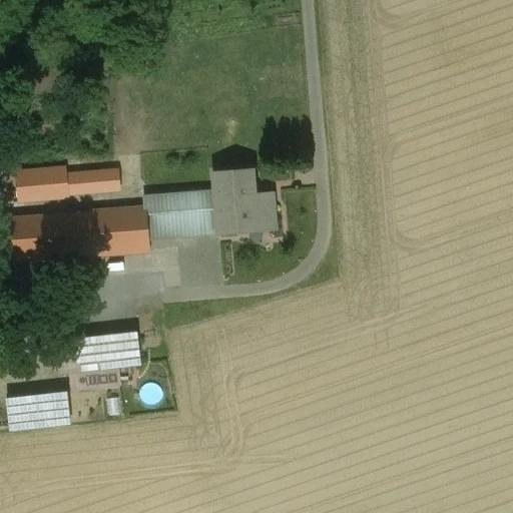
[(49,171),(16,174),(18,200),(68,196),(66,176),(65,159),(48,160),(49,171)]
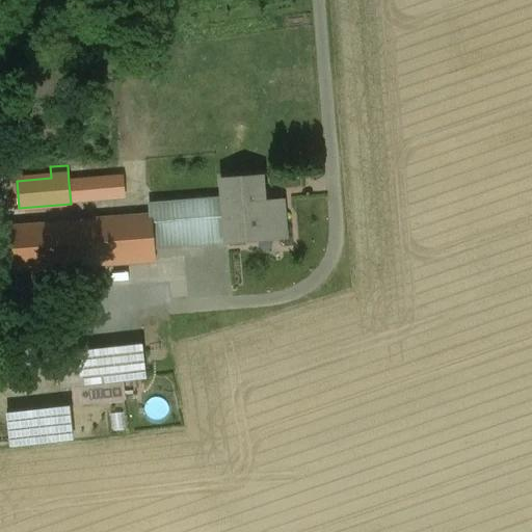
[(265,176),(218,179),(219,197),(223,245),(288,240),(286,201),(267,202),(265,176)]
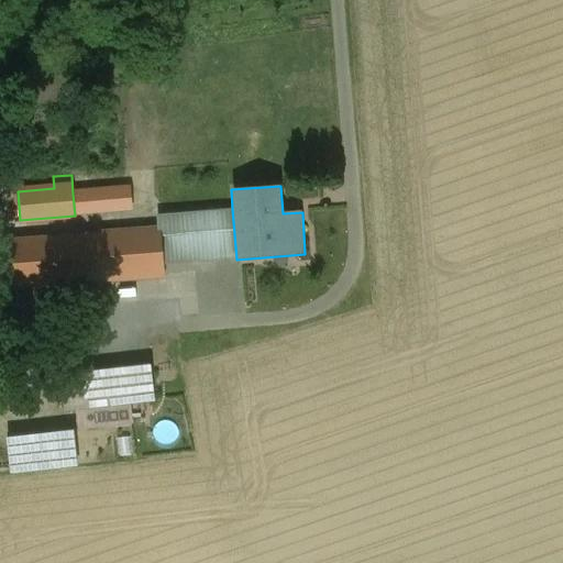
[(130,188),(73,194),(75,213),(131,208),(130,188)]
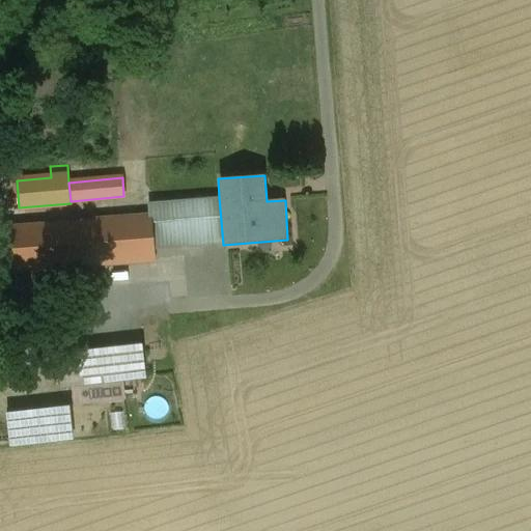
[(160,202),(148,202),(151,249),(223,245),(219,197),(219,198),(160,202)]
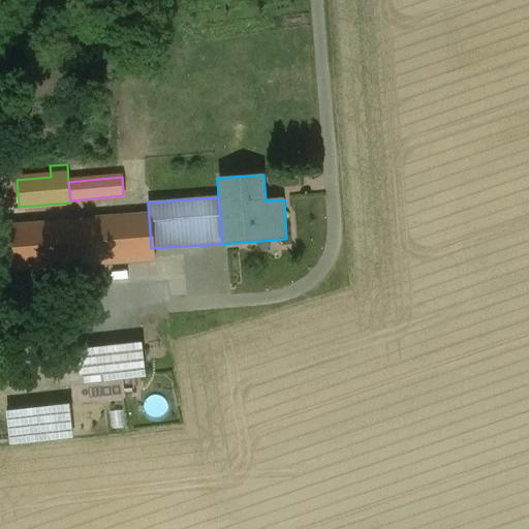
[(152,216),(0,226),(0,263),(0,271),(25,269),(155,259),(152,216)]
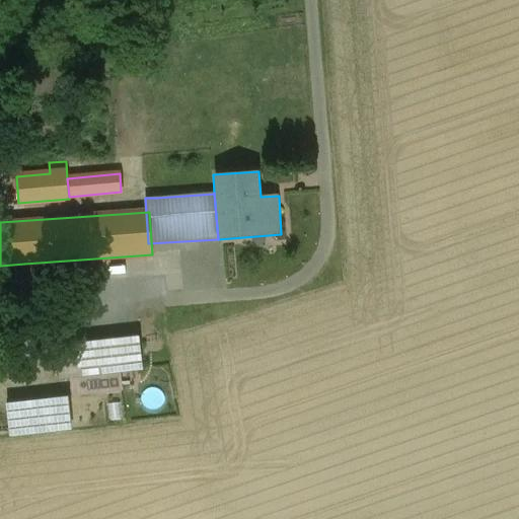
[(24,264),(0,266),(5,317),(28,315),(24,264)]
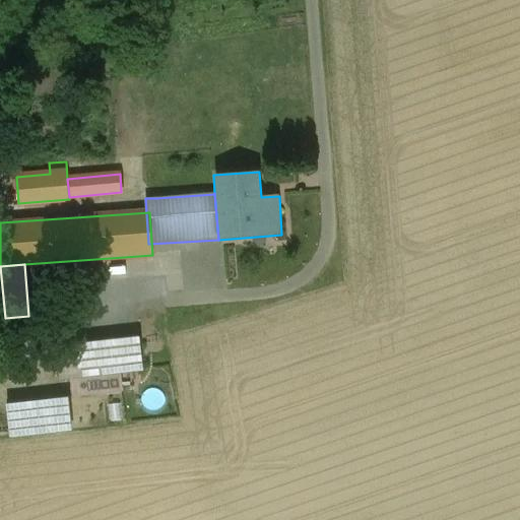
[(138,337),(56,346),(60,378),(142,369),(138,337)]
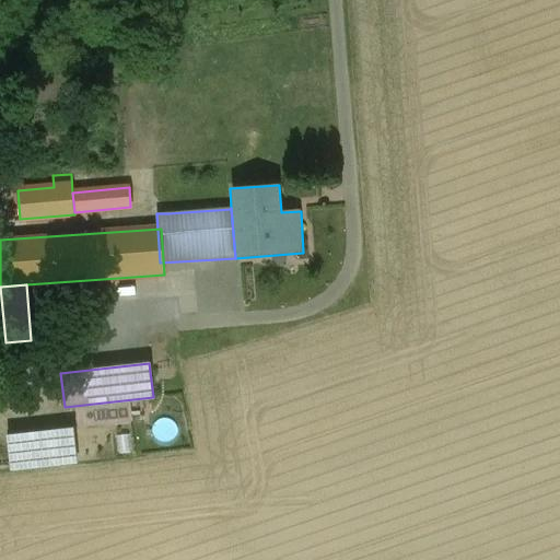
[(130,401),(77,407),(79,427),(132,421),(130,401)]
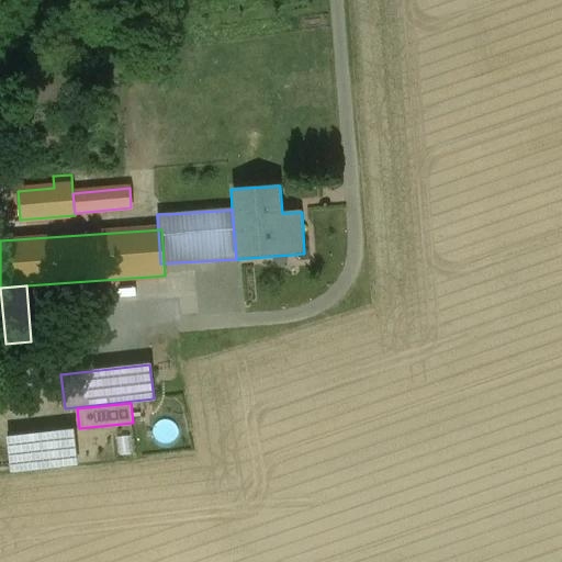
[(72,429),(7,437),(11,471),(77,464),(72,429)]
